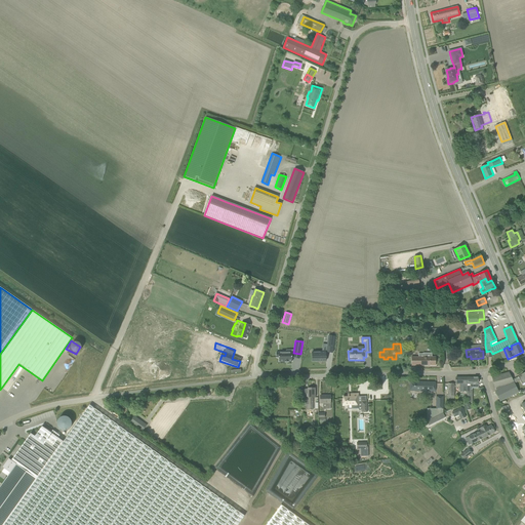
[(326,352),(312,352),(312,361),(326,361),(326,354),(326,353),(326,352)]
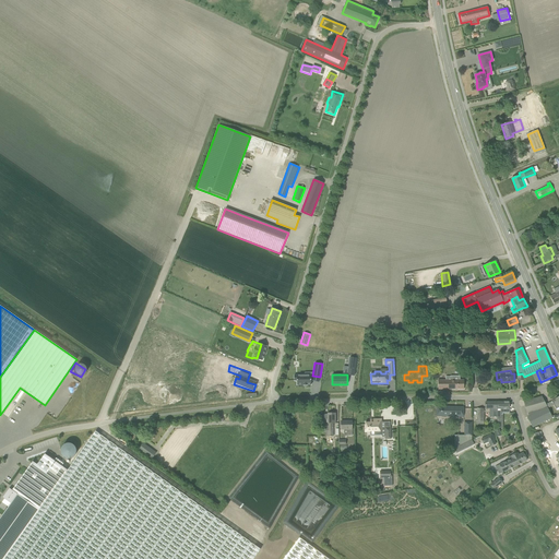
[(311,376),(294,376),(294,381),(297,381),(297,385),(311,385),(311,376)]
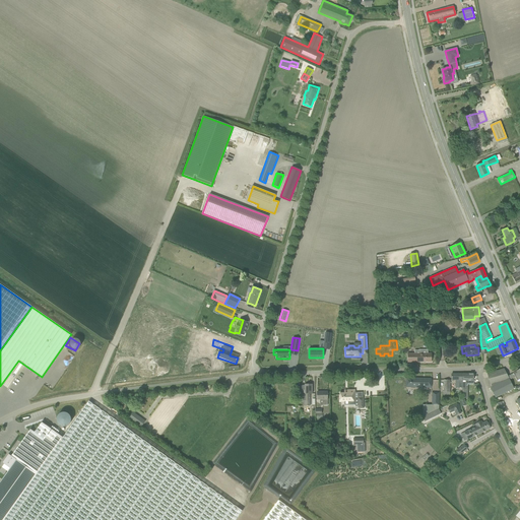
[(407,363),(418,362),(432,362),(432,353),(428,353),(428,349),(418,349),(418,350),(414,350),(414,353),(407,353),(407,363)]
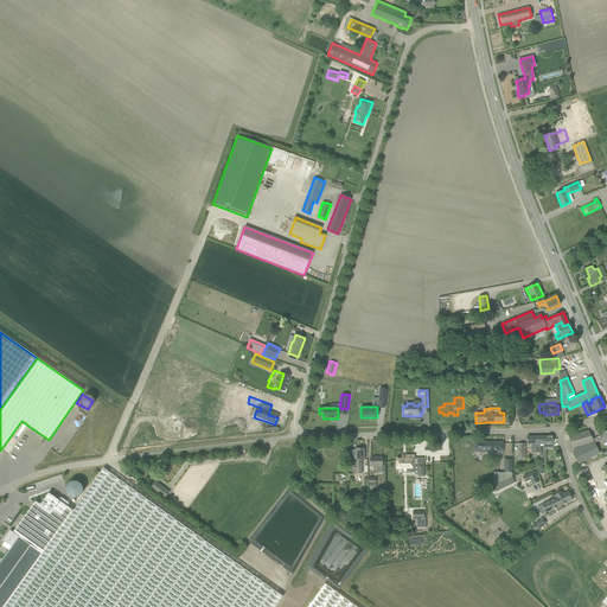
[(593,442),(592,440),(590,435),(588,430),(569,436),(573,448),(574,452),(593,442)]
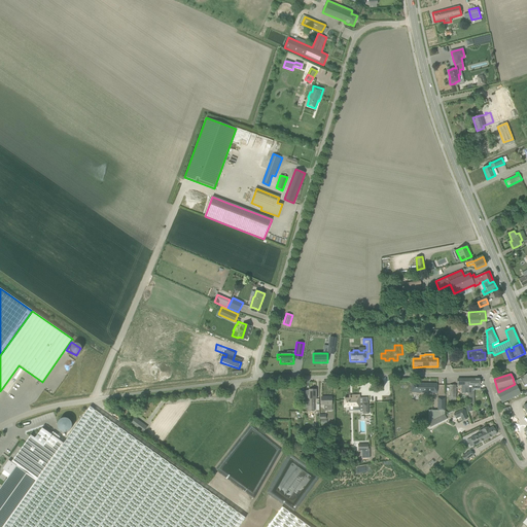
[(467,379),(458,379),(458,384),(458,385),(461,385),(461,393),(468,393),(467,379)]
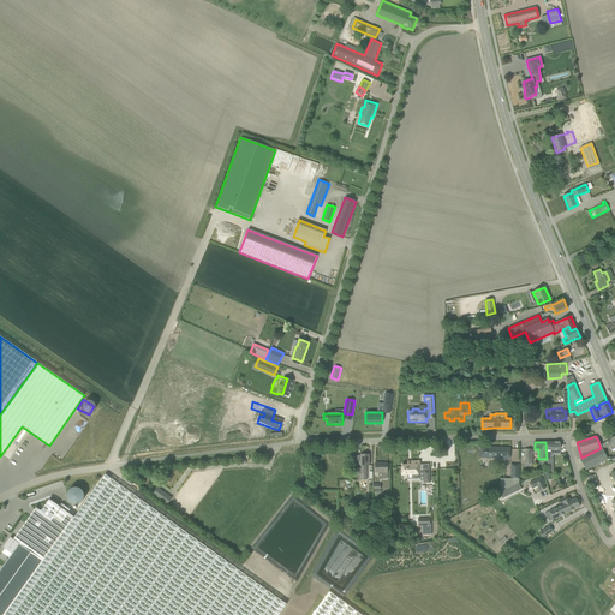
[(560,442),(545,442),(547,459),(547,465),(550,465),(550,459),(550,454),(553,454),(560,454),(560,453),(560,442)]
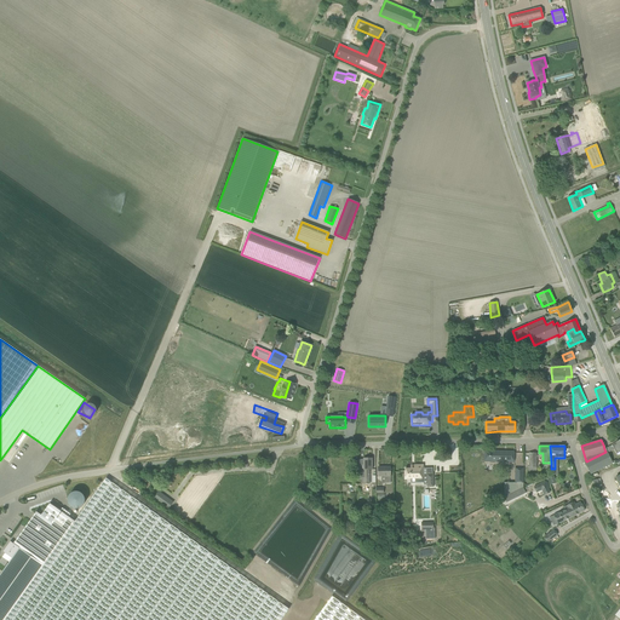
[(484,461),(514,463),(514,452),(491,451),(484,451),(484,461)]
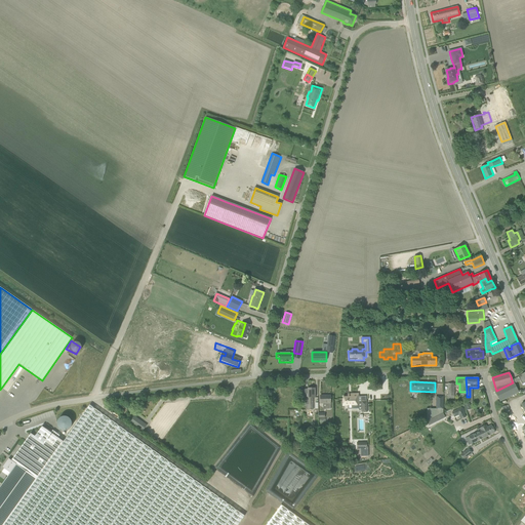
[(495,392),(499,400),(500,401),(503,399),(503,400),(510,397),(518,392),(514,384),(513,382),(496,391),(495,392)]
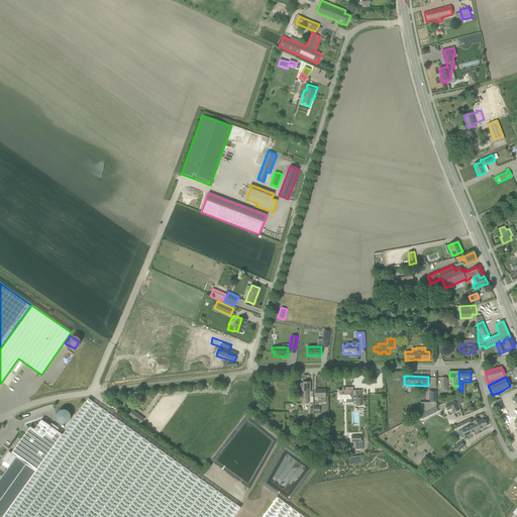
[(303,383),(299,384),(299,399),(303,398),(303,404),(308,404),(308,398),(308,392),(310,392),(310,388),(310,383),(303,383)]
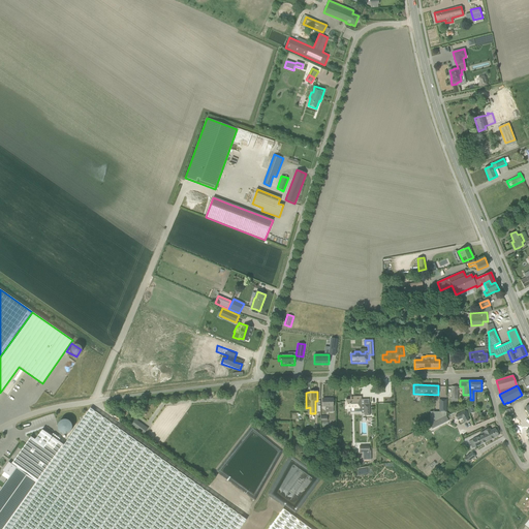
[(361,397),(353,397),(353,400),(351,400),(346,400),(346,408),(361,408),(361,413),(365,413),(365,415),(370,415),(370,404),(364,405),(362,405),(361,397)]
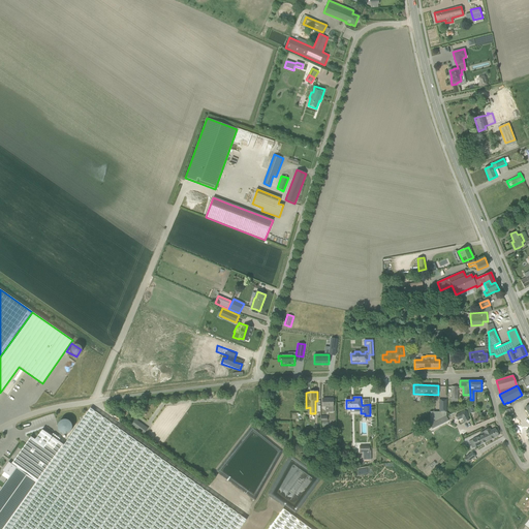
[(329,412),(333,412),(333,399),(322,399),(322,406),(329,406),(329,412)]
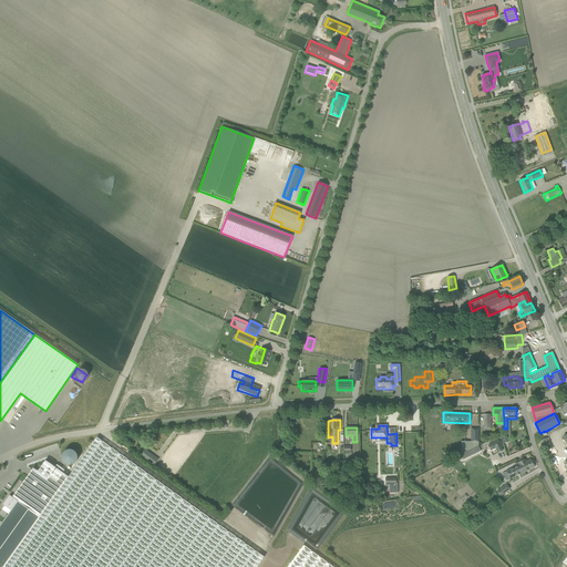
[(470,451),(478,446),(480,429),(471,429),(470,442),(461,441),(461,455),(470,451)]
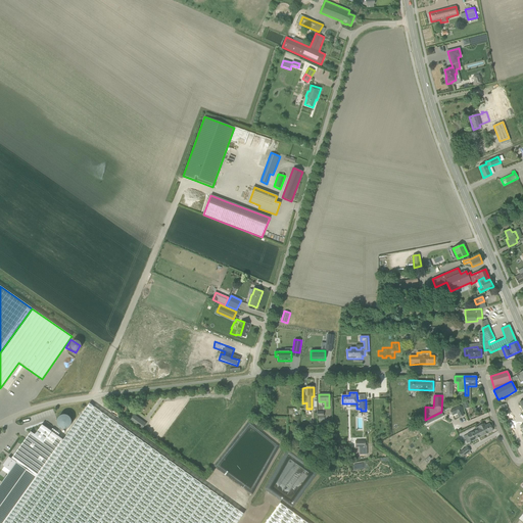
[(90,403),(63,439),(42,425),(35,435),(35,434),(31,431),(11,459),(8,457),(2,466),(10,471),(0,484),(0,522),(236,522),(243,514),(90,403)]
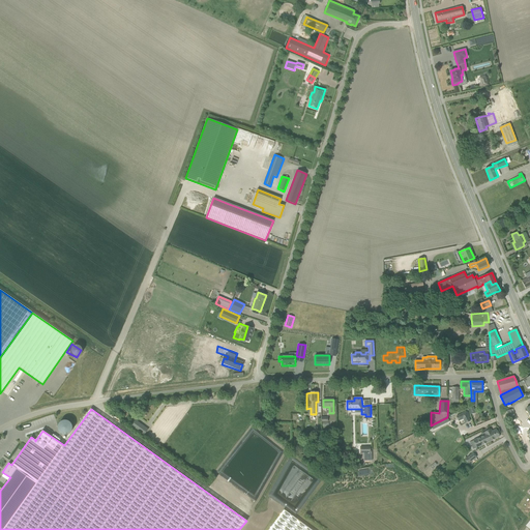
[(470,421),(466,411),(455,416),(459,421),(463,419),(465,423),(470,421)]
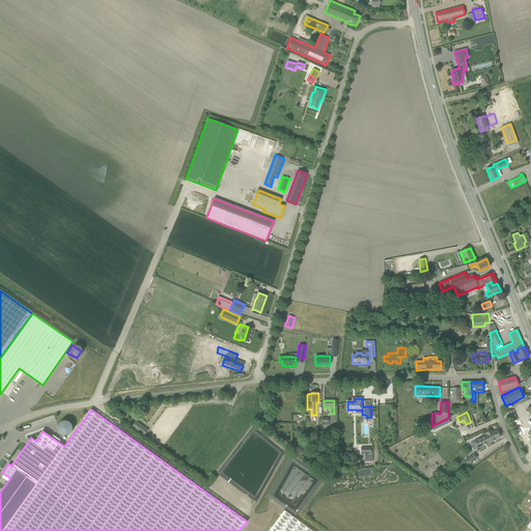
[(440,422),(431,426),(434,430),(442,426),(450,422),(448,418),(440,422)]
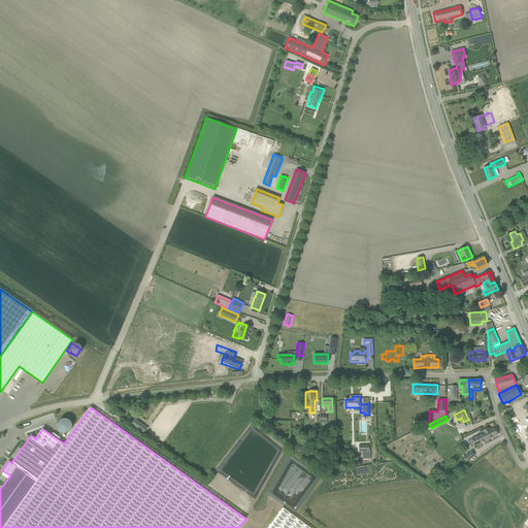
[(143,434),(147,428),(135,419),(131,425),(143,434)]
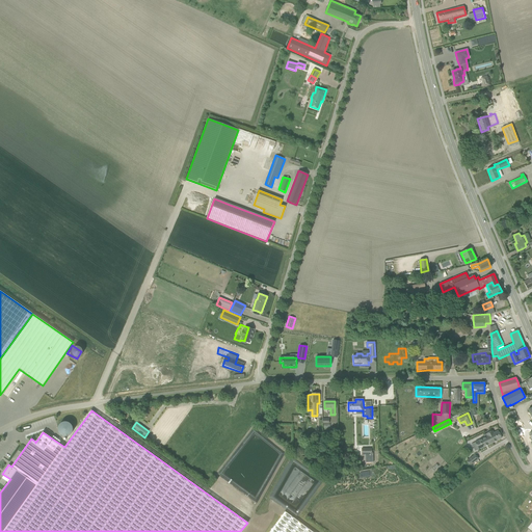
[(493,431),(486,433),(490,443),(502,437),(498,431),(494,433),(493,431)]
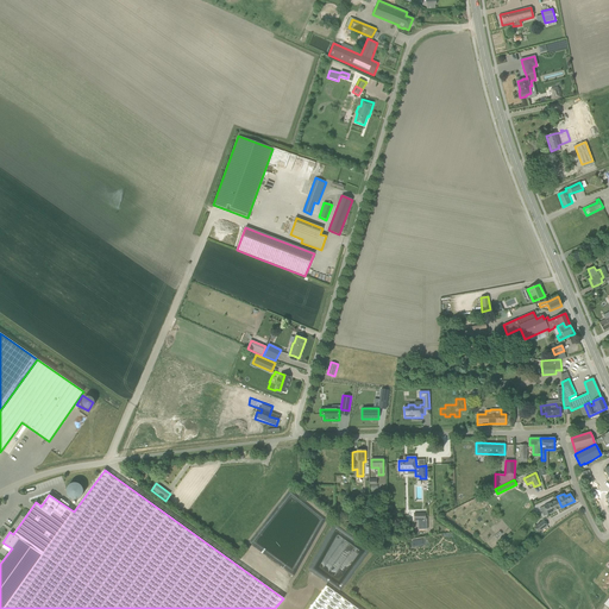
[(562,507),(557,496),(553,498),(554,501),(544,506),(547,514),(562,507)]
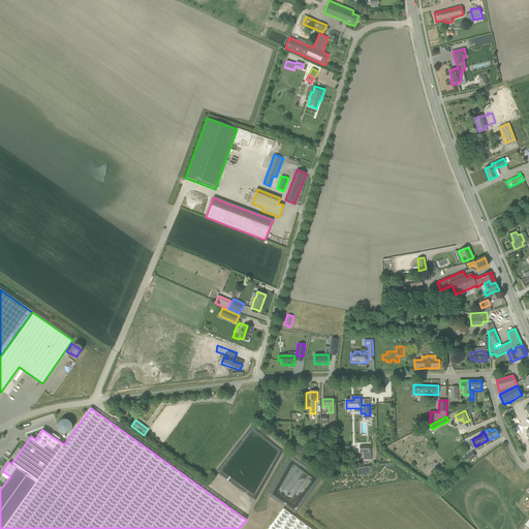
[(360,445),(360,453),(363,453),(363,460),(370,460),(370,450),(369,450),(369,445),(360,445)]
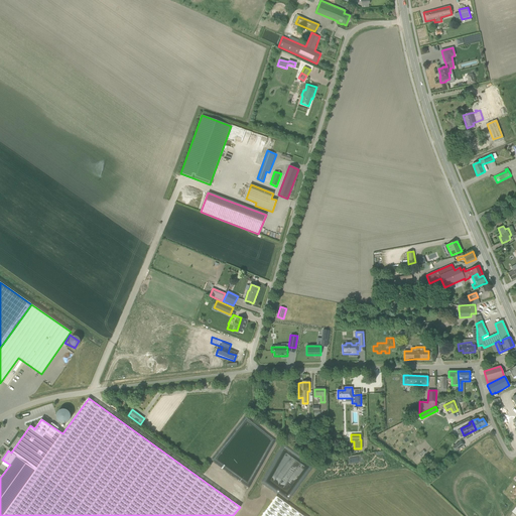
[(456,452),(464,445),(461,440),(453,446),(456,452)]
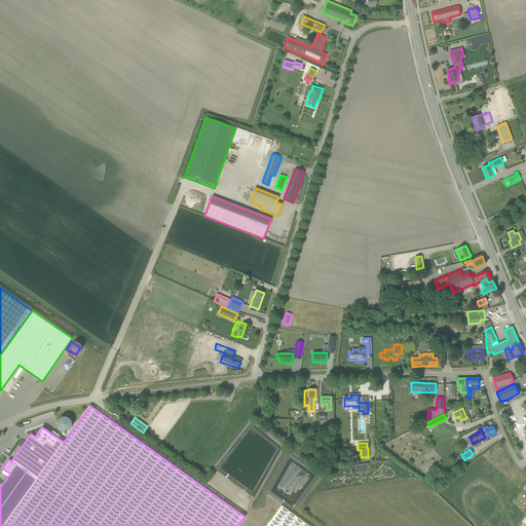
[(308,525),(282,505),(266,525),(308,525)]
